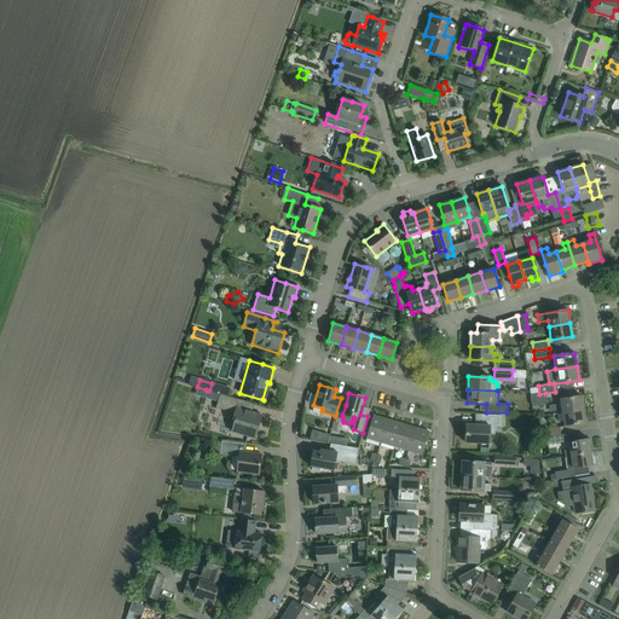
[(545,393),(539,394),(530,395),(532,406),(548,404),(545,393)]
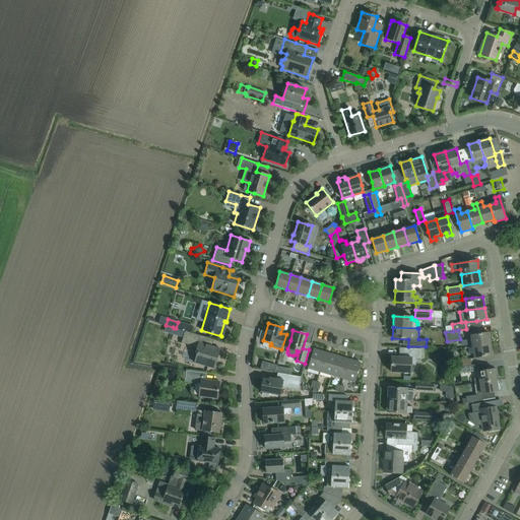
[(209,338),(184,331),(180,343),(196,348),(195,352),(197,352),(194,363),(214,369),(220,348),(208,345),(209,338)]
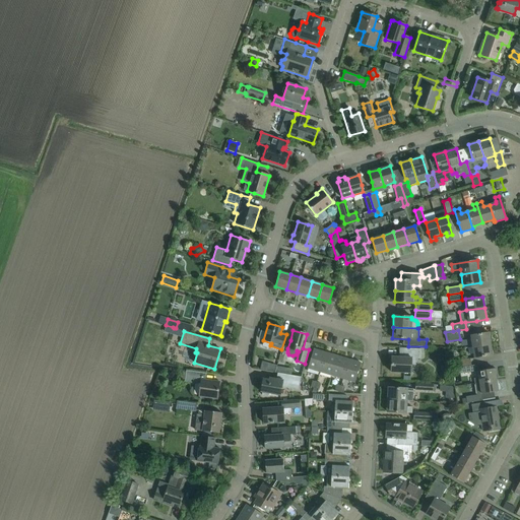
[(468,347),(491,343),(489,332),(470,335),(471,337),(466,338),(468,347)]
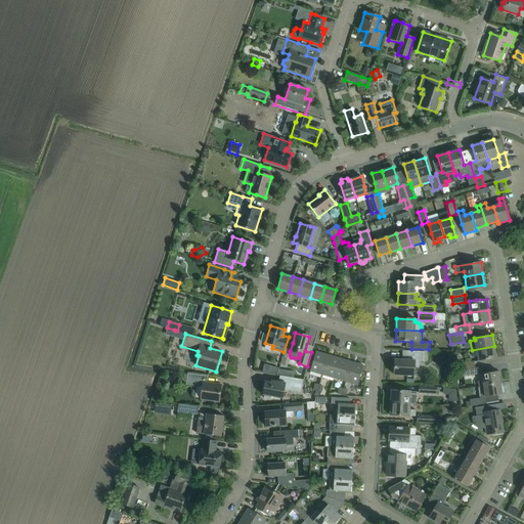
[(494,346),(476,349),(478,360),(486,359),(496,358),(494,346)]
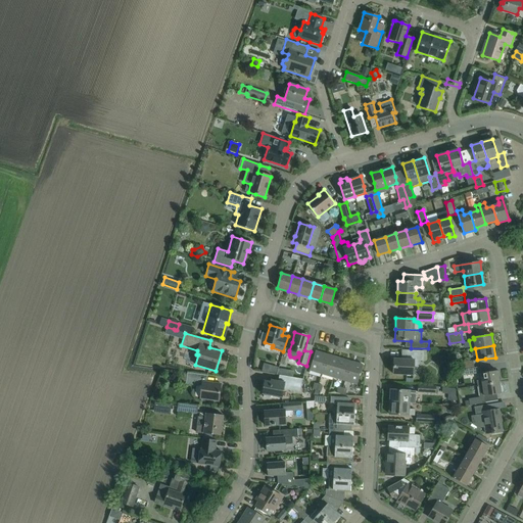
[(423,351),(417,350),(407,350),(406,360),(393,359),(393,374),(403,375),(413,375),(414,367),(418,367),(418,361),(423,361),(423,351)]
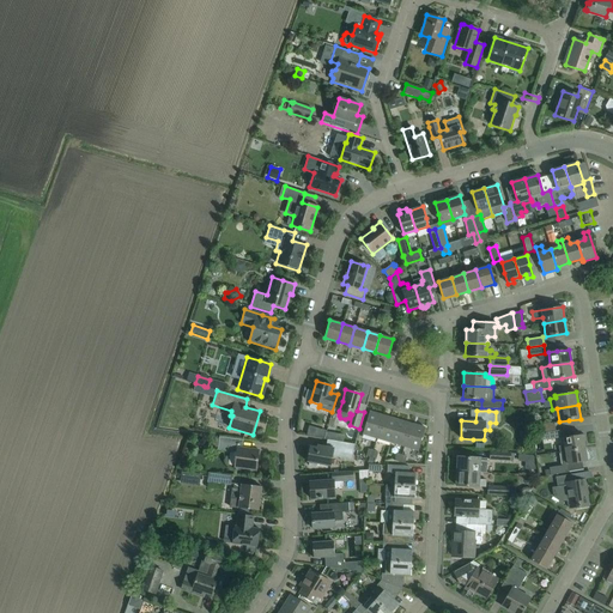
[(376,438),(383,416),(369,412),(363,435),(376,438)]
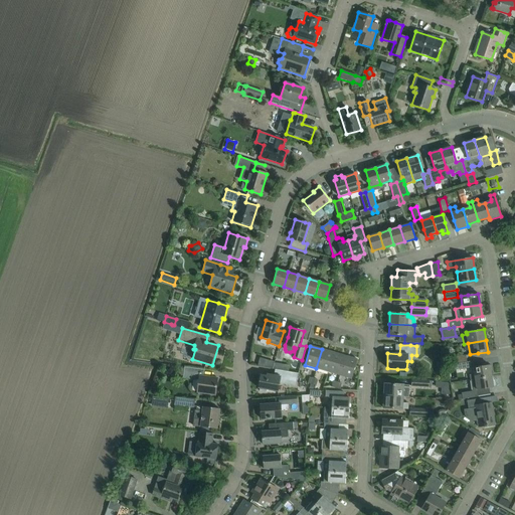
[(328,372),(334,352),(322,349),(316,368),(328,372)]
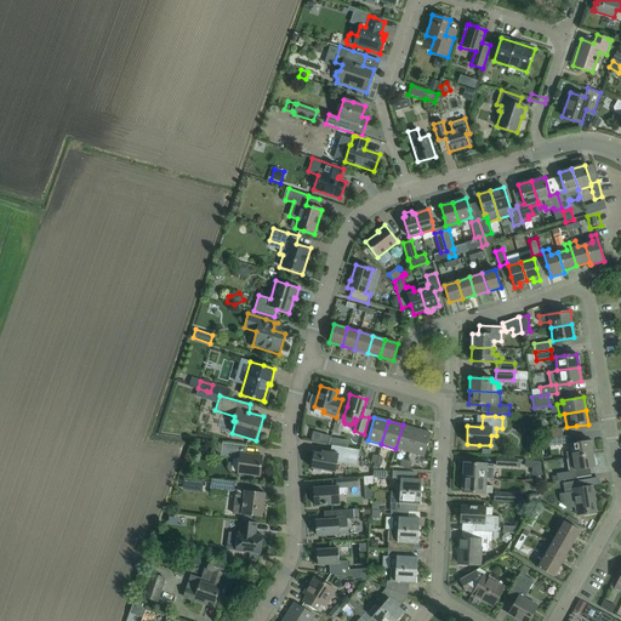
[(409,453),(416,429),(403,425),(396,449),(409,453)]
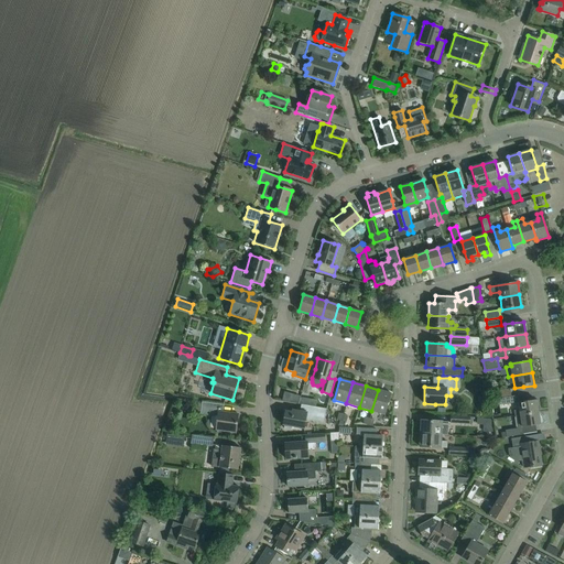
[(497,399),(500,398),(511,397),(510,389),(496,391),(497,399)]
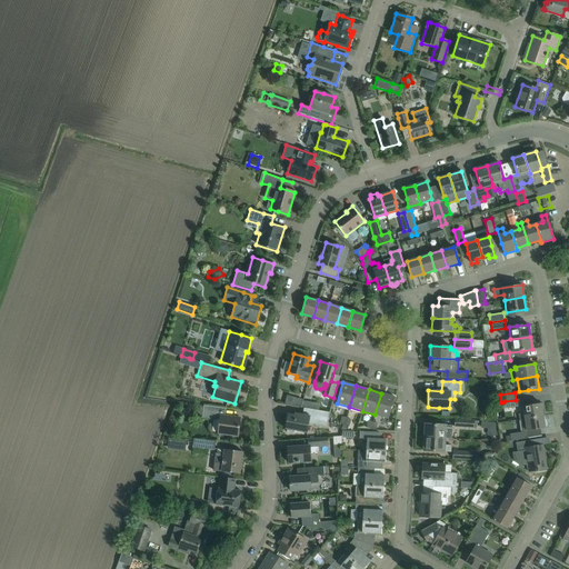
[(381,393),(375,415),(388,418),(395,397),(381,393)]
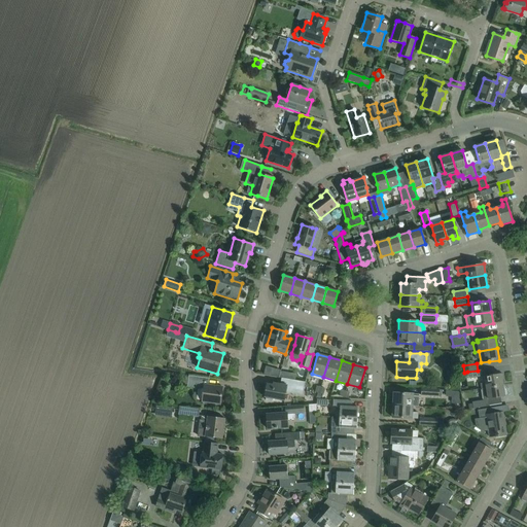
[(478,371),(467,372),(468,379),(482,376),(481,370),(478,371)]
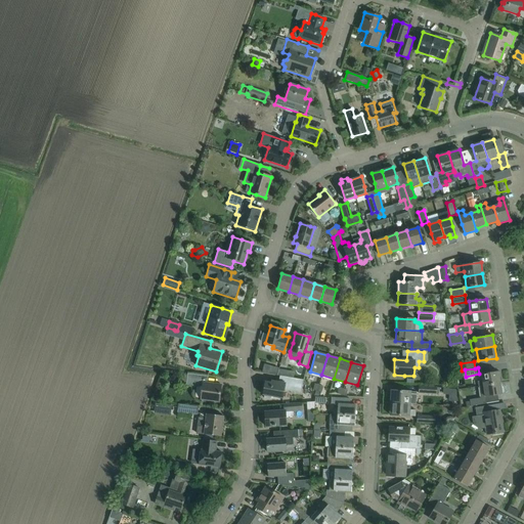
[(478,386),(483,386),(499,383),(499,379),(500,379),(501,377),(501,374),(499,372),(498,372),(488,374),(481,375),(482,381),(477,381),(478,386)]
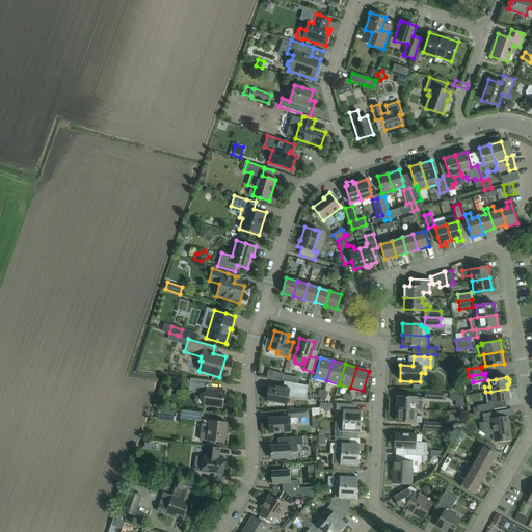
[(211,381),(201,380),(190,379),(189,391),(205,393),(204,405),(212,406),(222,408),(224,391),(210,389),(211,381)]
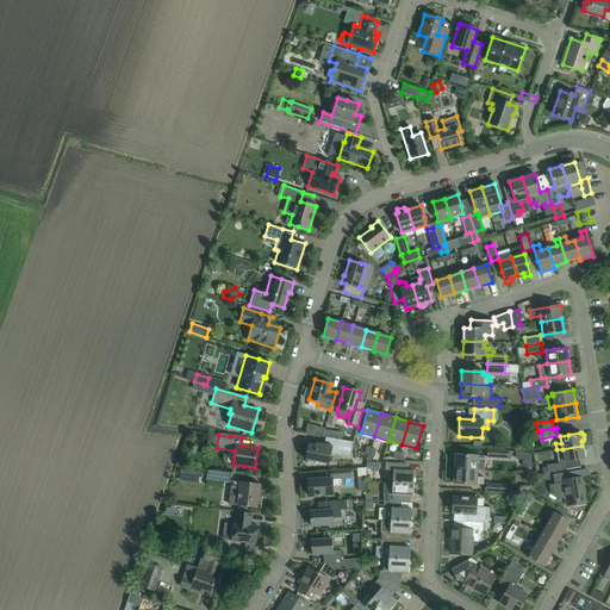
[(353,443),(340,441),(328,439),(327,446),(316,443),(316,446),(309,444),(306,460),(307,460),(307,464),(315,465),(315,461),(329,464),(330,454),(350,458),(353,443)]
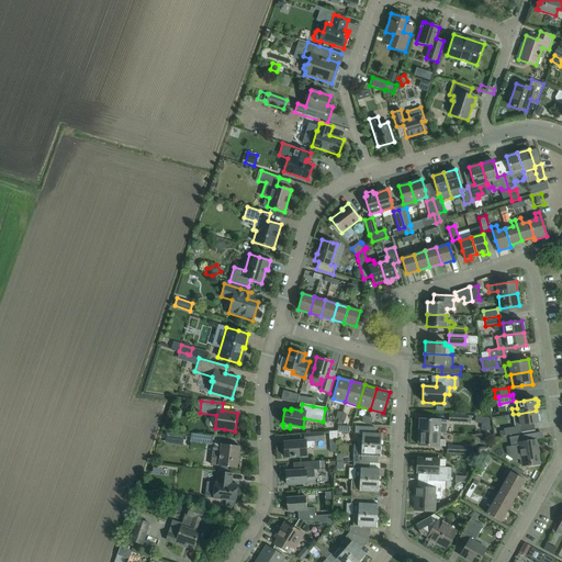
[(518,414),(513,414),(515,426),(538,423),(538,422),(540,422),(541,419),(540,416),(539,414),(537,414),(536,411),(518,414)]
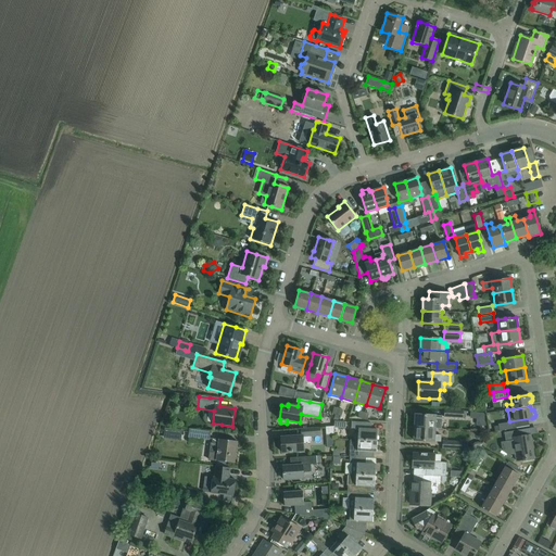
[(415,414),(414,428),(434,429),(436,428),(441,429),(441,422),(441,416),(426,415),(415,414)]
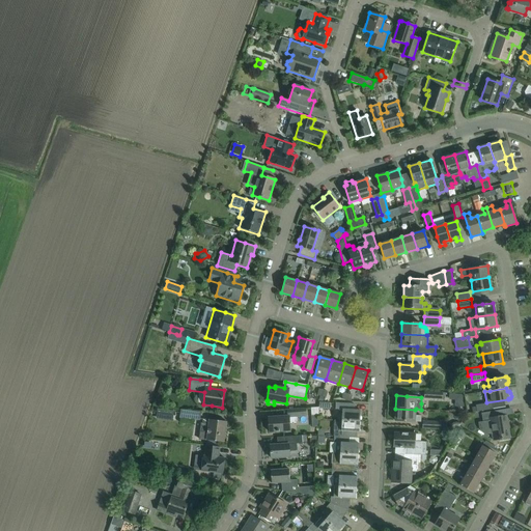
[(477,412),(490,410),(488,402),(476,404),(477,412)]
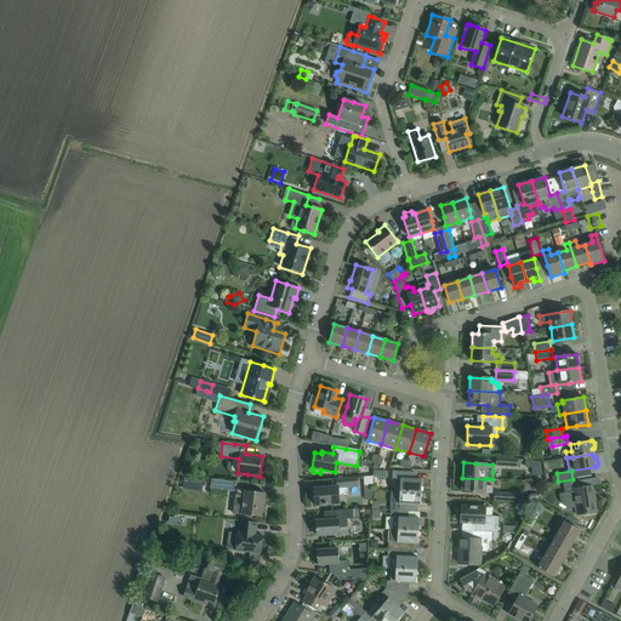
[(399,491),(421,493),(421,480),(414,479),(415,473),(392,472),(392,479),(394,479),(394,484),(400,484),(399,491)]
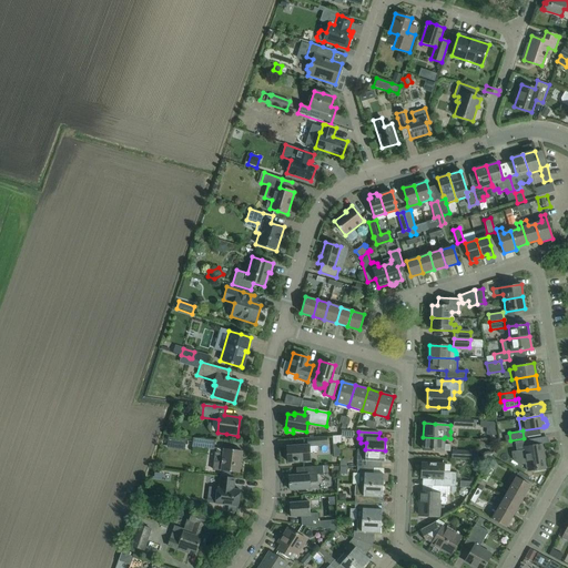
[(326,445),(326,436),(307,438),(307,445),(286,447),(287,463),(310,460),(310,453),(318,452),(318,445),(326,445)]
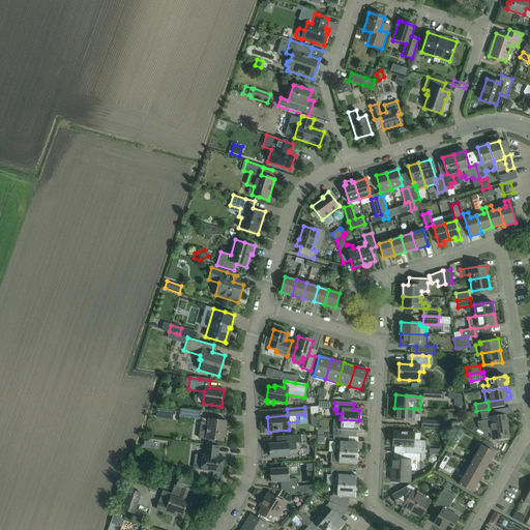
[(414,414),(414,409),(394,408),(394,419),(419,421),(420,415),(414,414)]
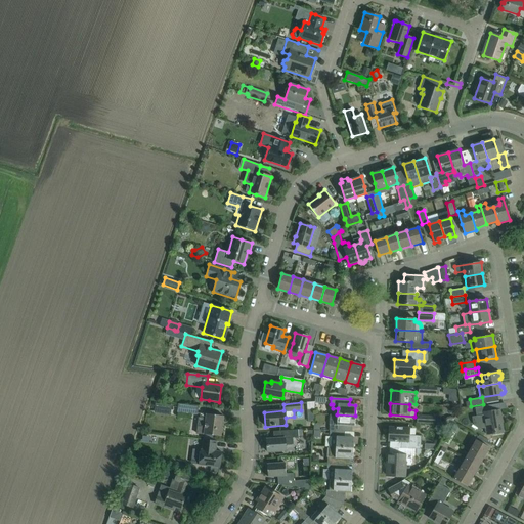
[(496,403),(475,406),(476,415),(471,416),(472,419),(473,423),(476,426),(477,427),(482,428),(484,428),(485,427),(486,434),(504,432),(499,409),(497,410),(496,403)]
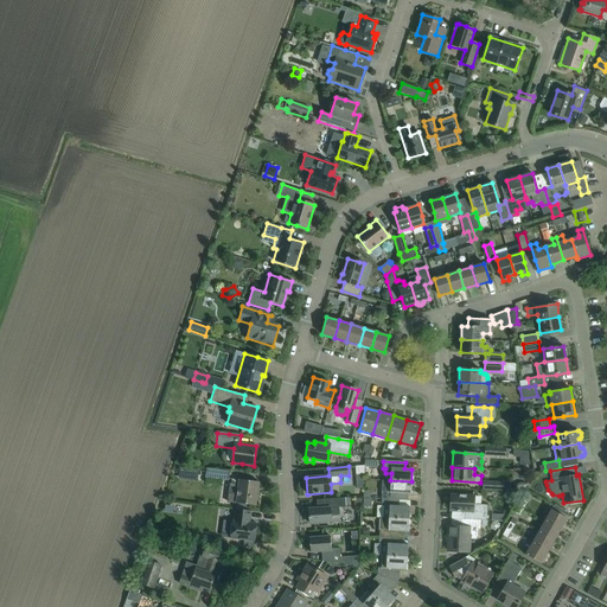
[(206,468),(205,478),(229,480),(230,471),(206,468)]
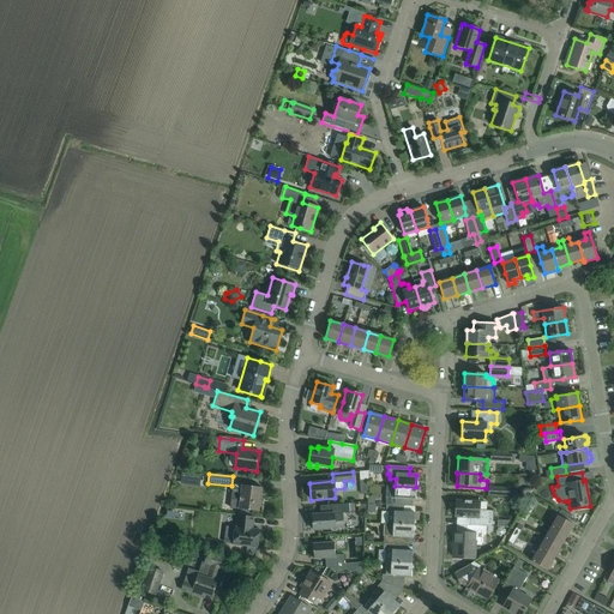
[(233,491),(230,507),(239,509),(247,510),(259,511),(262,487),(250,486),(241,485),(241,486),(234,485),(234,489),(233,489),(233,491)]
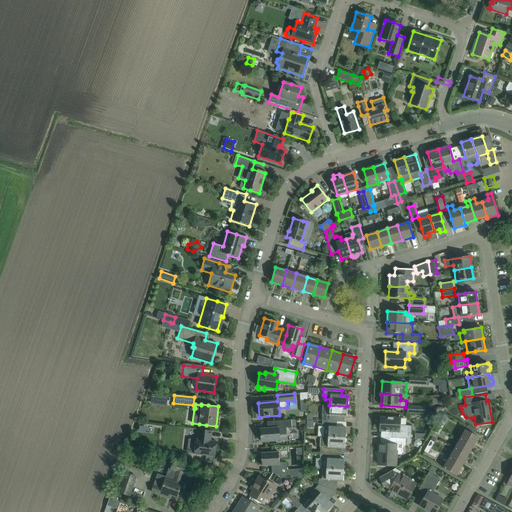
[(346,416),(347,406),(329,405),(322,405),(322,421),(336,421),(337,416),(346,416)]
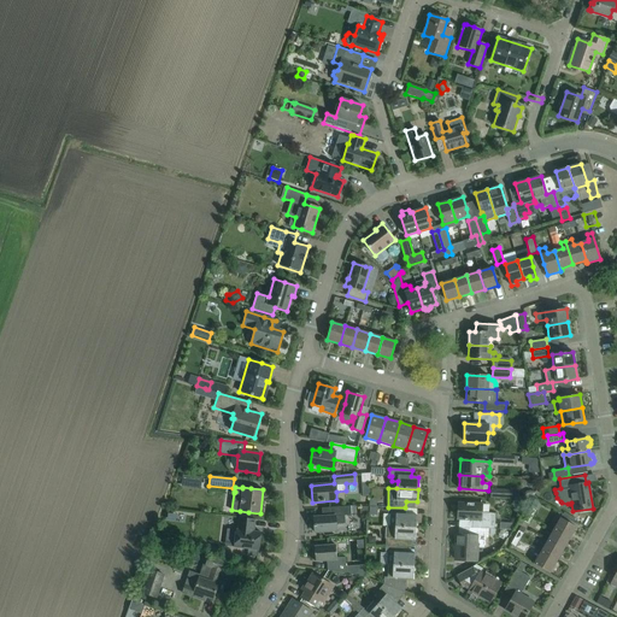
[(471,528),(486,529),(494,529),(495,513),(482,513),(482,504),(458,503),(457,519),(472,521),(471,528)]
